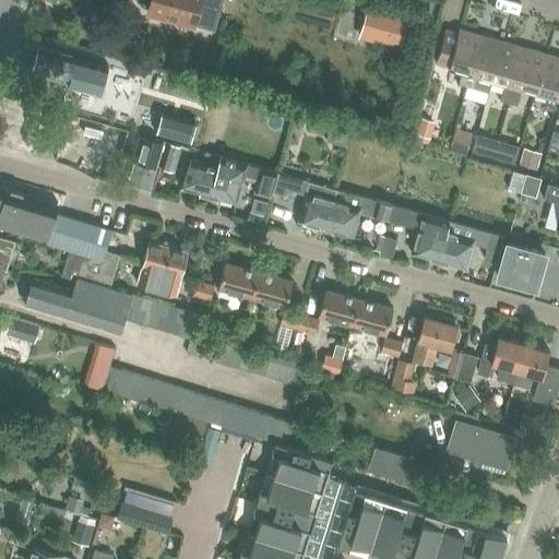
[(151,0),(149,12),(214,30),(222,0),(151,0)]
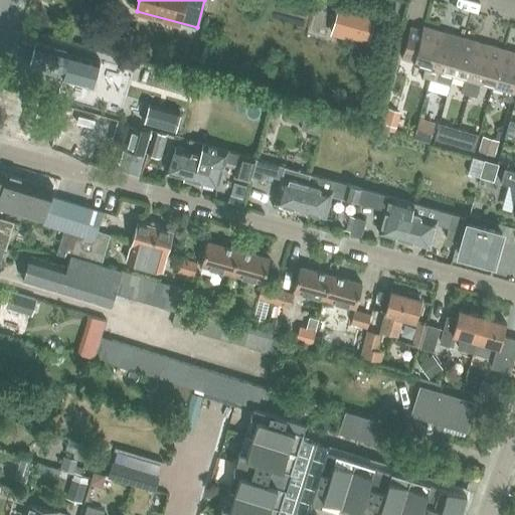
[(342,7),(334,38),(367,46),(375,16),(342,7)]
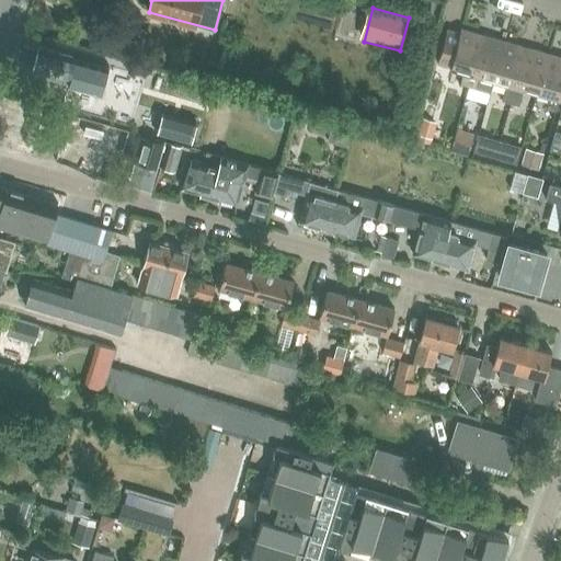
[(468,87),(482,37),(460,31),(457,44),(444,41),(437,64),(464,71),(460,84),(468,87)]
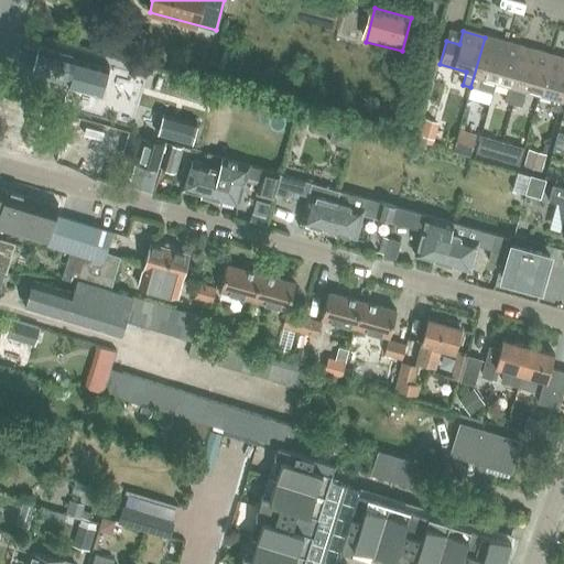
[(496,80),(507,44),(485,38),(470,87),(492,94),(496,80)]
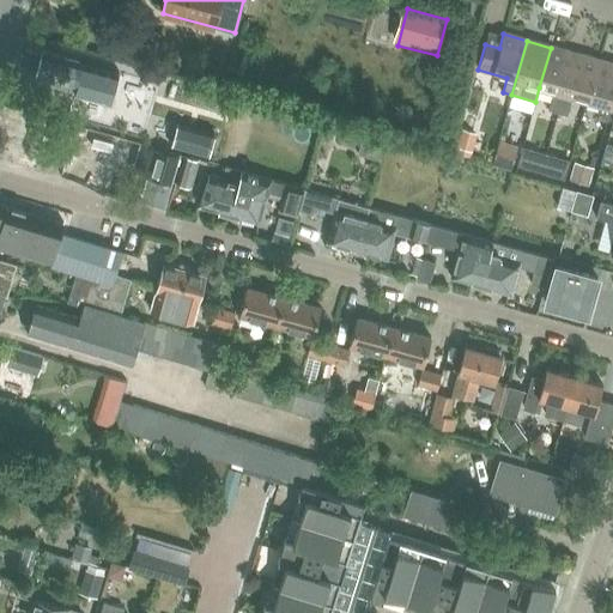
[(557,114),(574,54),(551,48),(539,87),(552,91),(547,110),(557,114)]
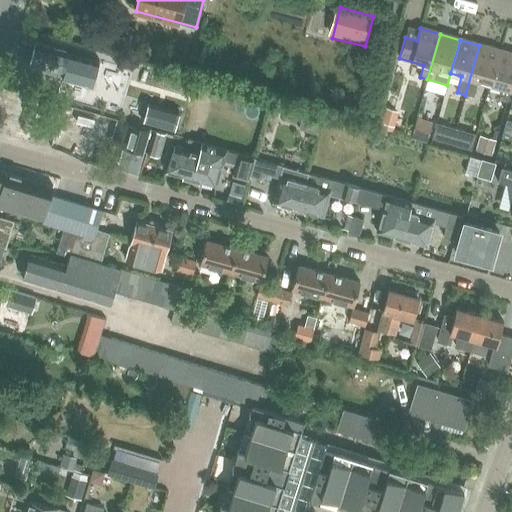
[(35,42),(29,64),(61,73),(60,79),(92,88),(99,60),(35,42)]
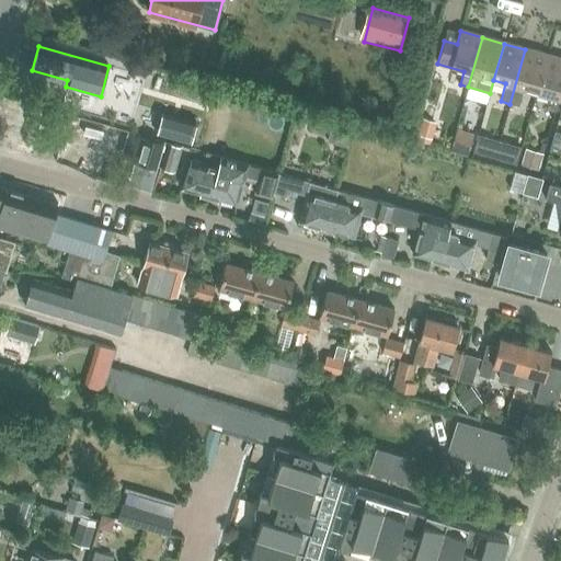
[(537,92),(547,56),(525,49),(510,104),(518,106),(524,89),(537,92)]
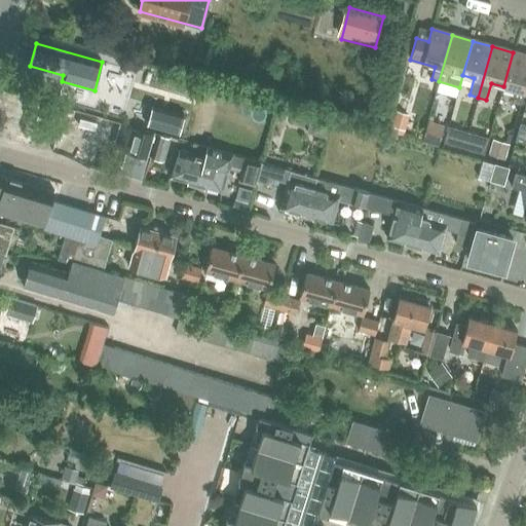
[(525,55),(513,52),(503,86),(515,89),(511,102),(520,105),(525,84),(525,55)]
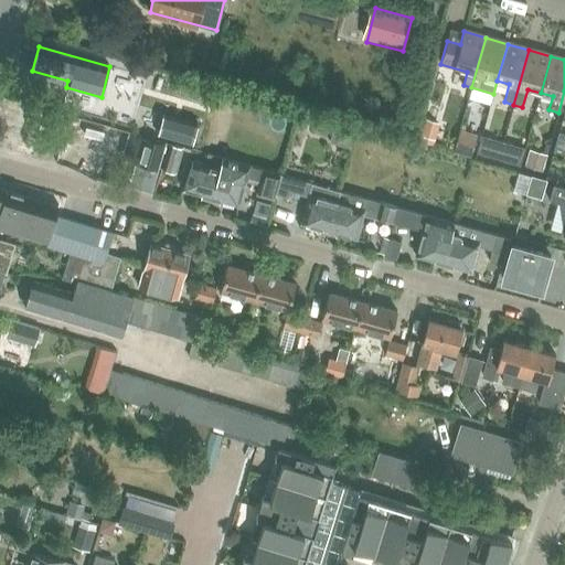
[(57,166),(67,127),(21,114),(10,151),(57,166)]
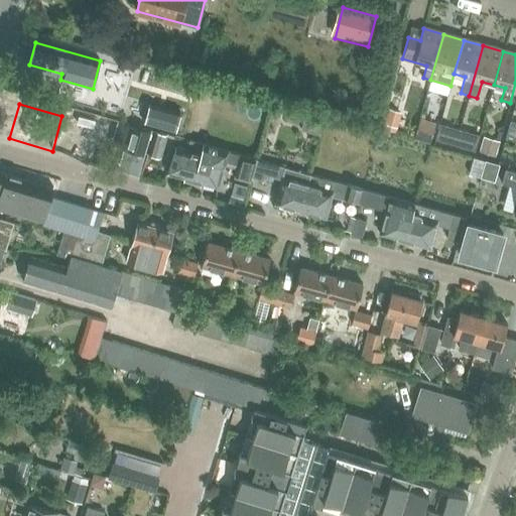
[(149,104),(143,125),(173,133),(179,113),(149,104)]
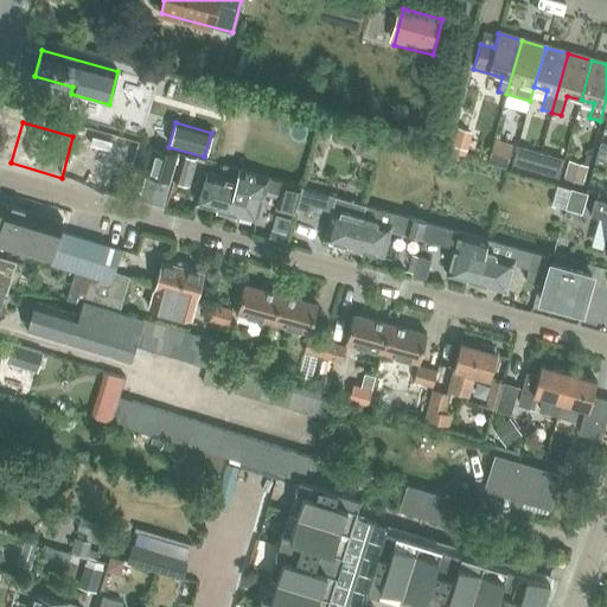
[(81,125),(77,138),(100,145),(104,132),(81,125)]
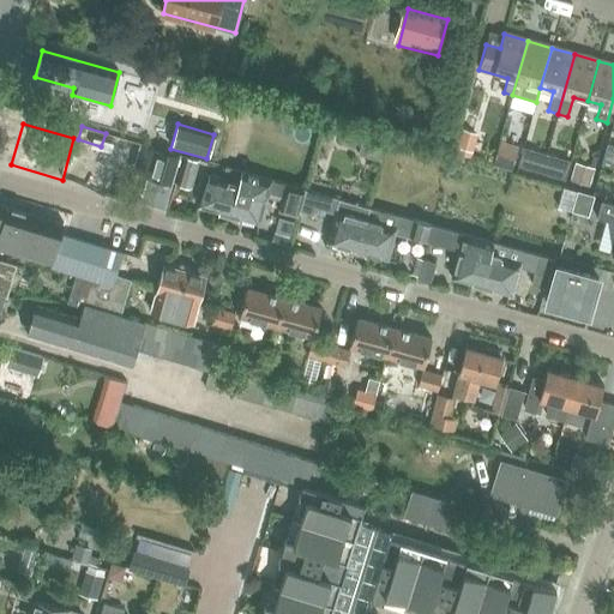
[(464,130),(457,152),(471,156),(479,133),(464,130)]
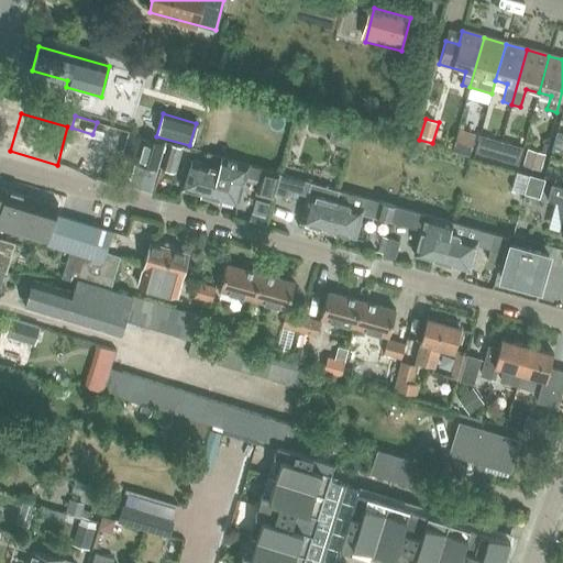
[(459,130),(453,152),(471,156),(476,134),(459,130)]
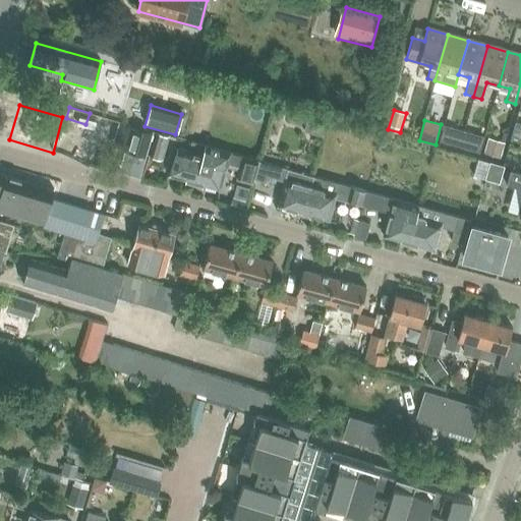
[(149,154),(158,131),(135,125),(125,152),(148,159),(149,154)]
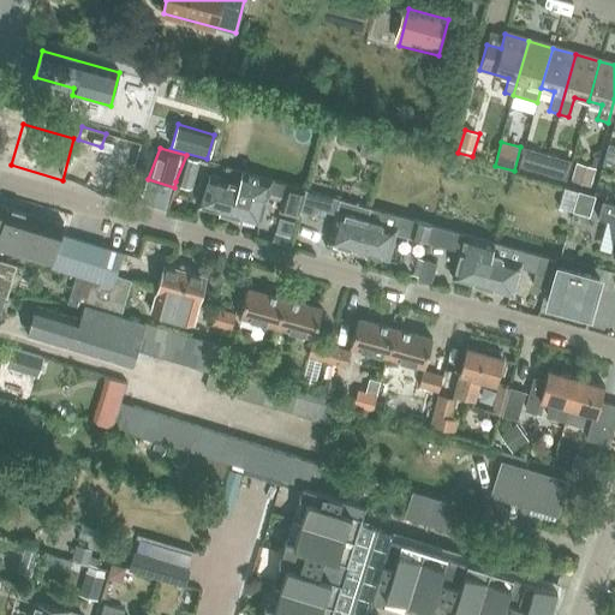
[(542,173),(548,155),(524,148),(519,166),(542,173)]
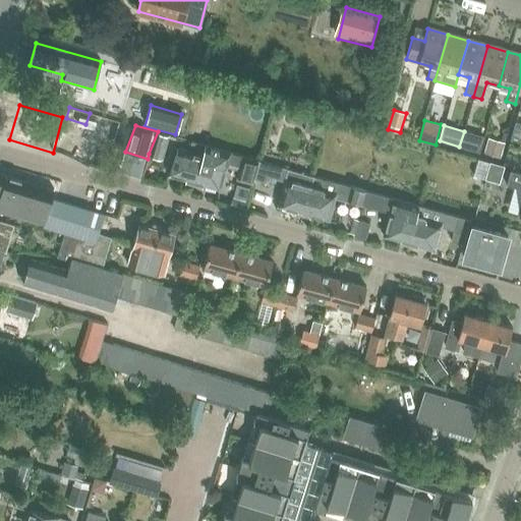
[(520,141),(520,140),(520,131),(513,129),(510,138),(520,141)]
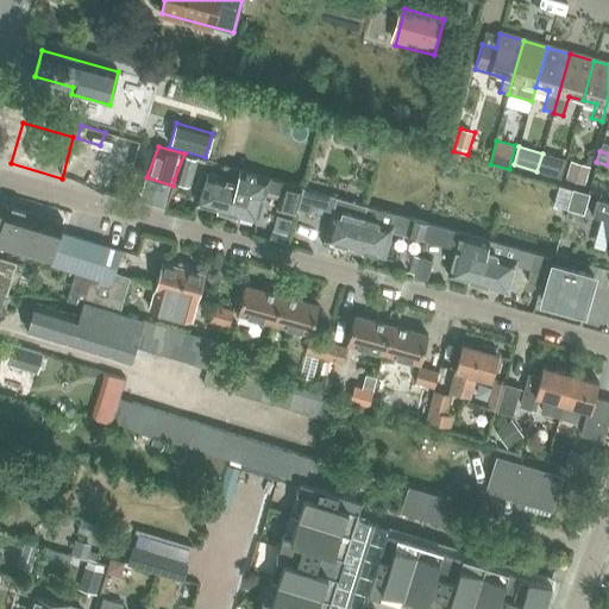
[(184,154),(174,180),(190,186),(199,158),(184,154)]
